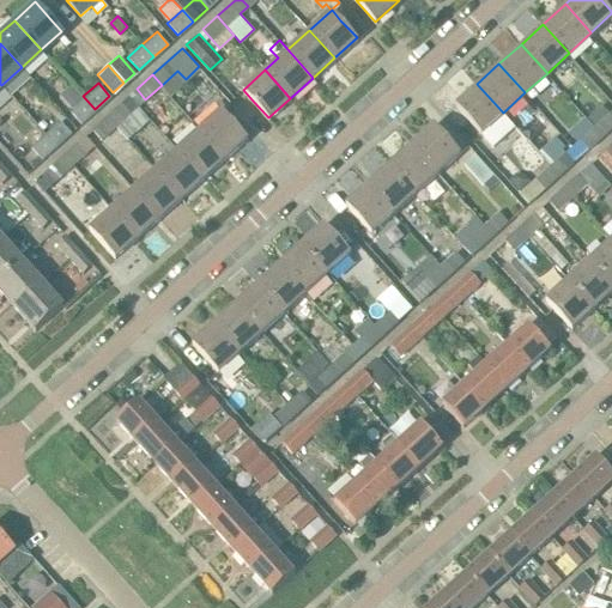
[(503,113),(477,84),(455,103),(480,132),(503,113)]
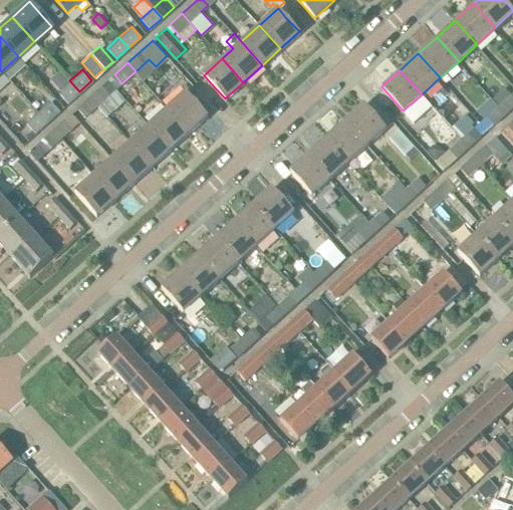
[(69,80),(57,91),(66,102),(79,91),(69,80)]
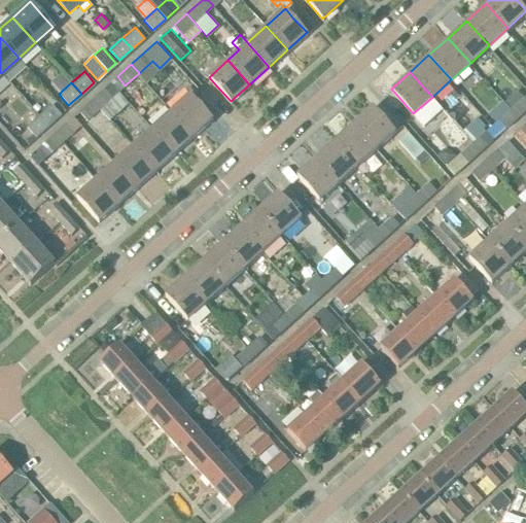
[(104,88),(92,99),(100,107),(112,97),(104,88)]
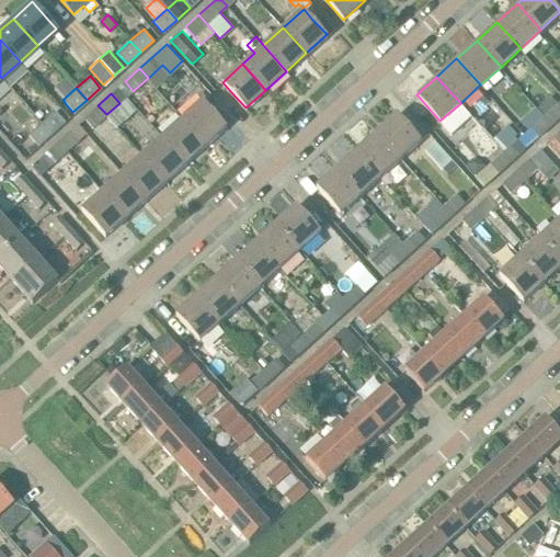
[(536,106),(543,114),(552,124),(559,116),(559,95),(556,100),(549,93),(536,106)]
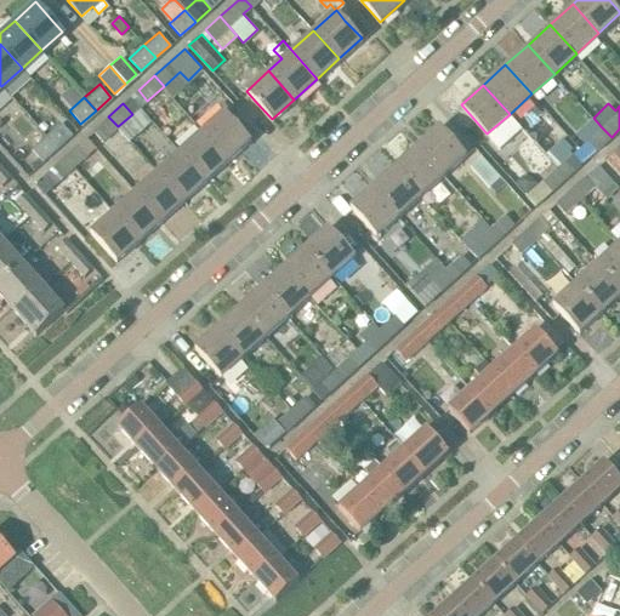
[(202,130),(228,159),(250,138),(225,109),(202,130)]
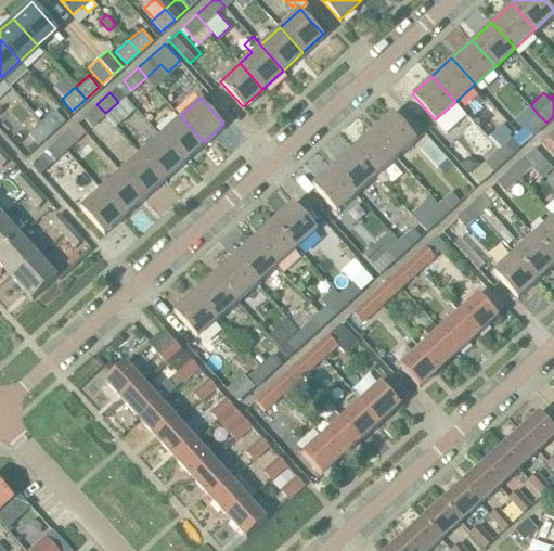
[(92,126),(105,113),(97,104),(84,117),(92,126)]
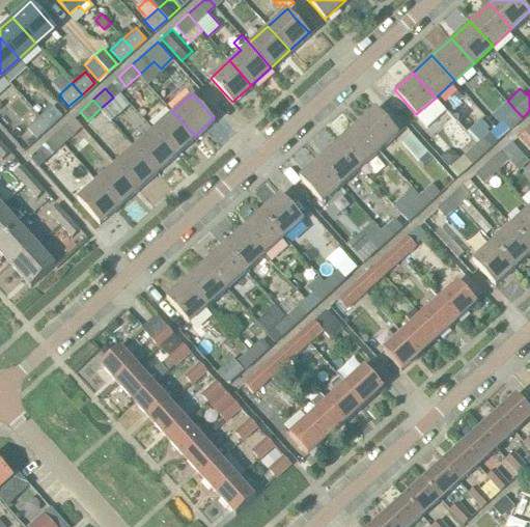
[(50,103),(46,106),(39,111),(50,122),(59,114),(50,103)]
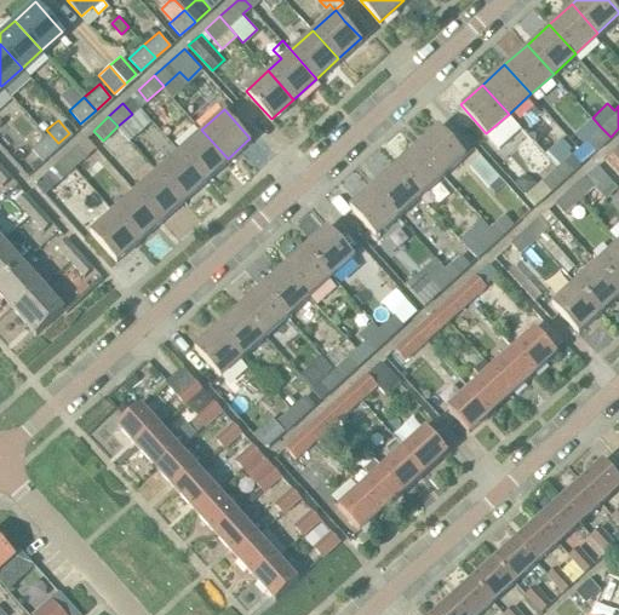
[(442,173),(464,153),(439,124),(416,144),(442,173)]
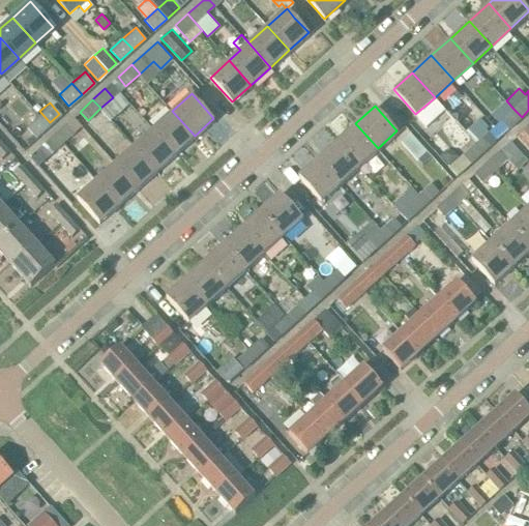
[(501,118),(508,126),(509,128),(522,117),(512,108),(501,118)]
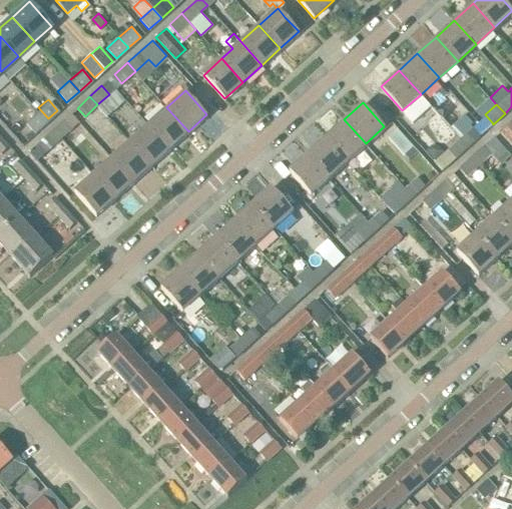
[(48,118),(38,107),(23,120),(33,131),(48,118)]
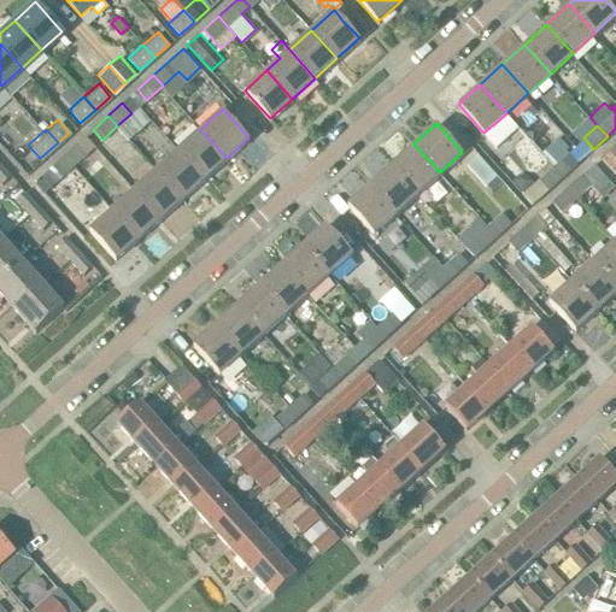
[(227,158),(200,129),(179,149),(204,177),(227,158)]
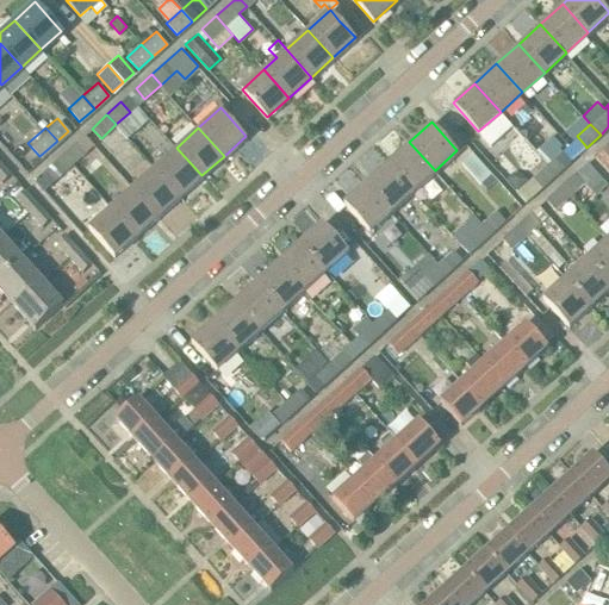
[(608,139),(595,154),(608,169),(608,139)]
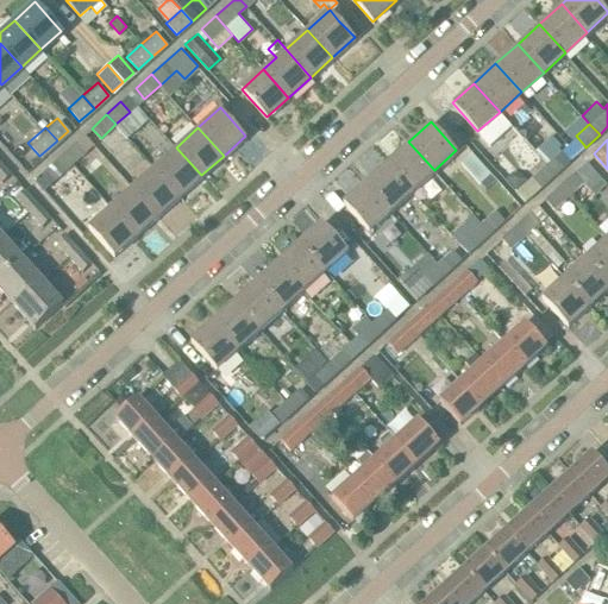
[(63,153),(73,164),(77,169),(88,158),(83,153),(87,151),(77,140),(63,153)]
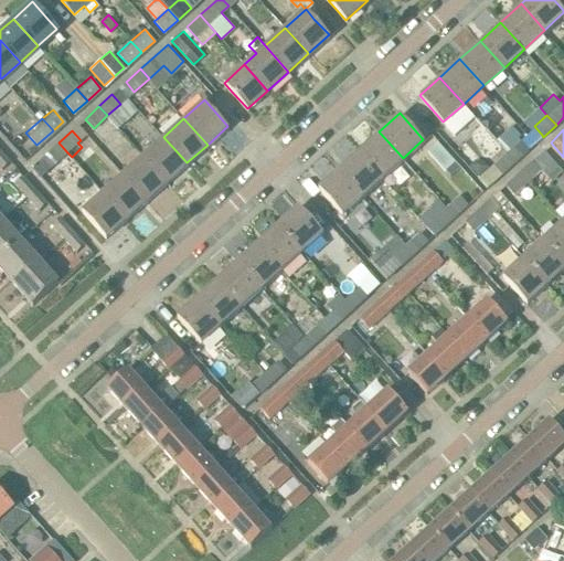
[(359,150),(382,177),(403,158),(379,131),(359,150)]
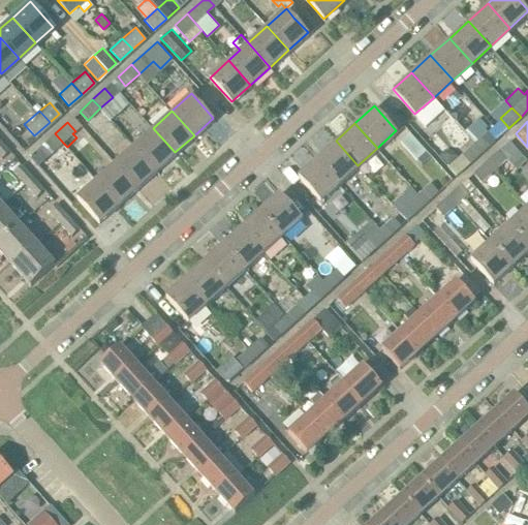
[(133,145),(156,170),(175,152),(153,128),(133,145)]
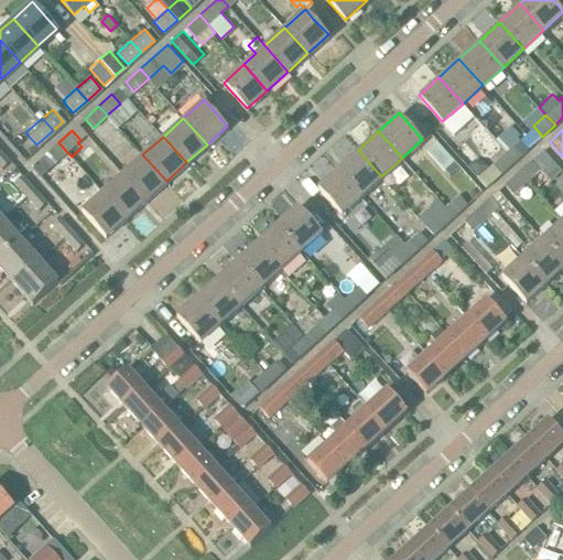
[(436,139),(426,148),(443,168),(453,160),(436,139)]
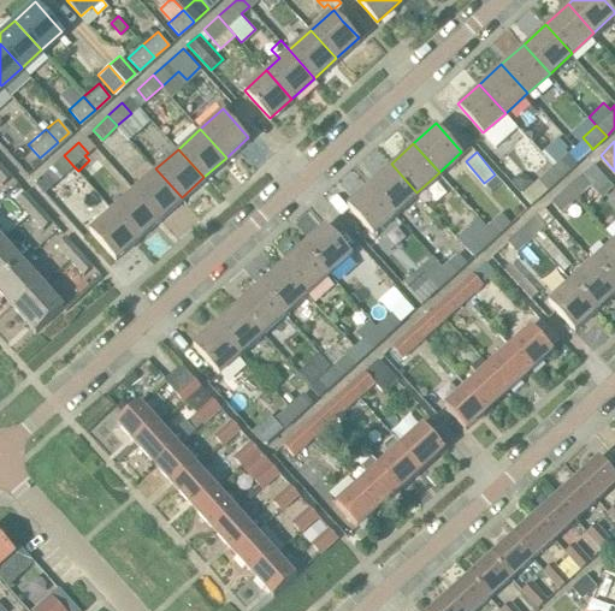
[(553,165),(561,175),(577,161),(567,152),(553,165)]
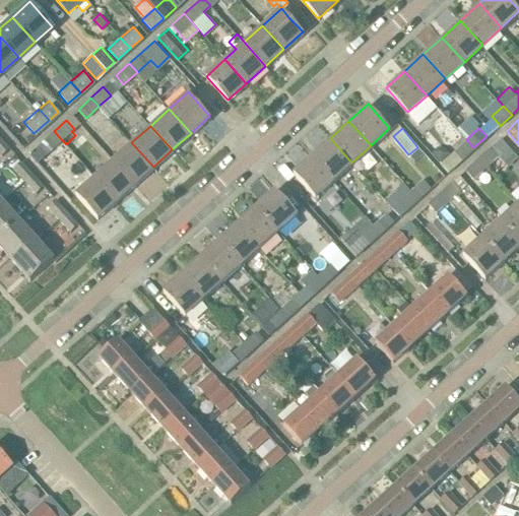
[(30,131),(24,136),(28,140),(35,135),(30,131)]
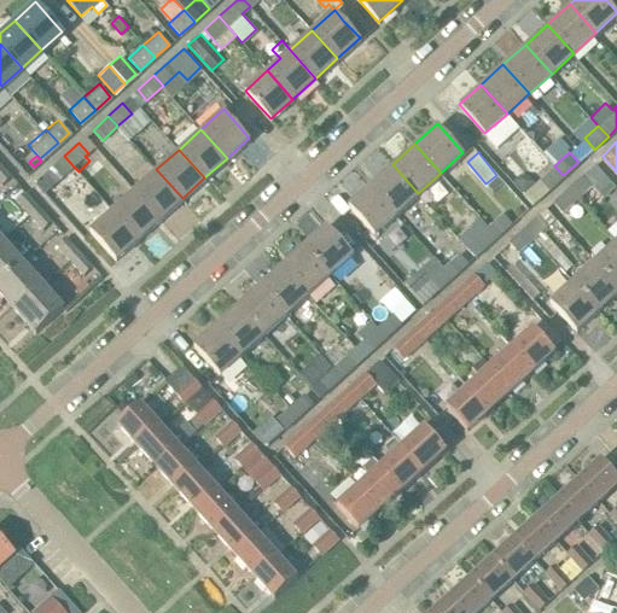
[(59,180),(74,167),(64,156),(48,169),(59,180)]
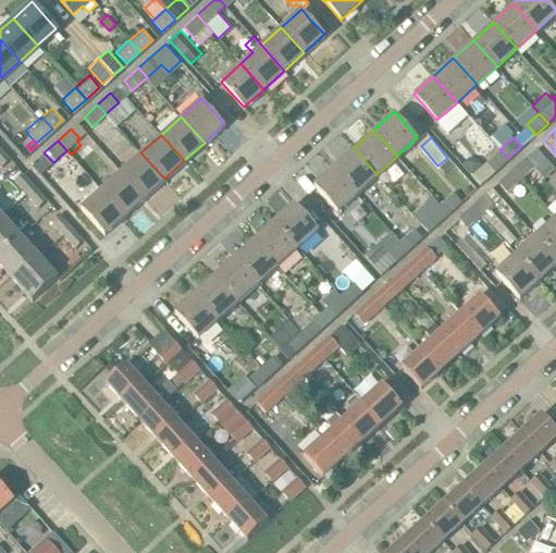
[(11,157),(0,145),(0,163),(1,166),(11,157)]
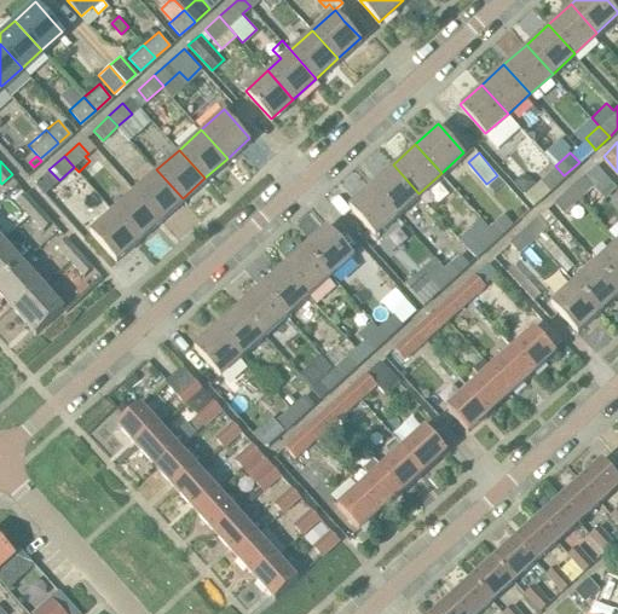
[(591,184),(599,192),(612,181),(595,163),(575,181),(583,191),(591,184)]
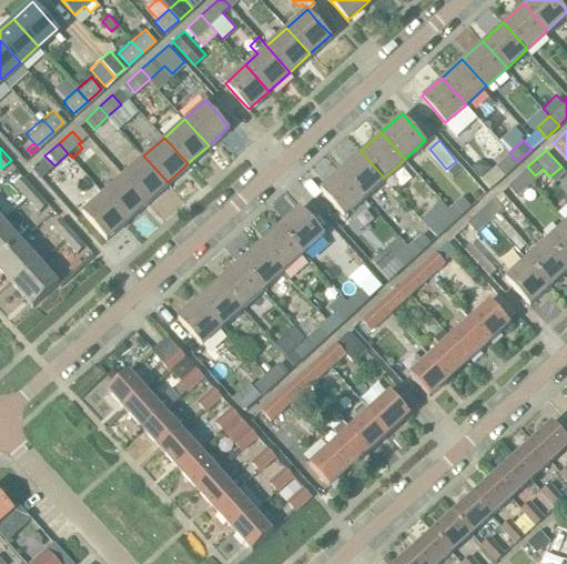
[(384,178),(361,151),(340,169),(364,195),(384,178)]
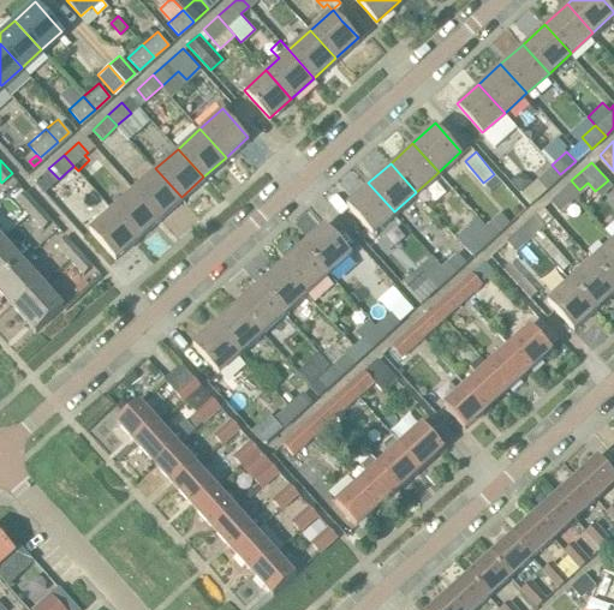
[(560,174),(552,165),(537,178),(546,187),(560,174)]
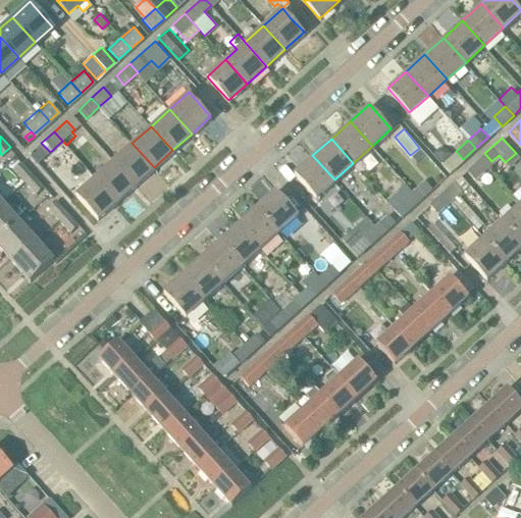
[(154,167),(132,143),(113,160),(135,185),(154,167)]
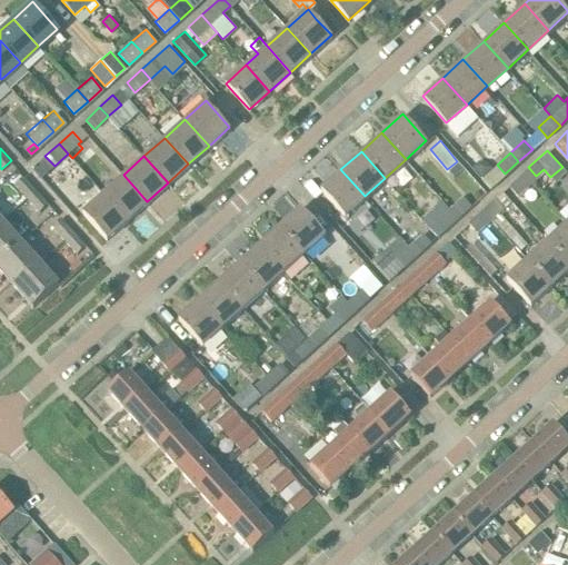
[(477,159),(470,165),(480,176),(491,166),(485,159),(477,159)]
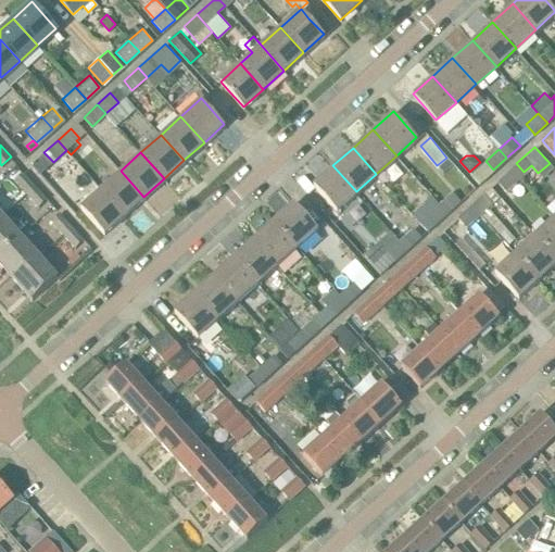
[(524,172),(516,163),(497,180),(505,189),(524,172)]
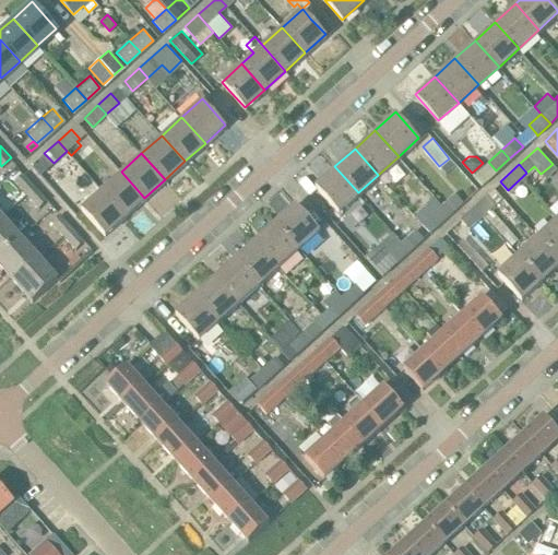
[(358,192),(334,166),(315,185),(337,211),(358,192)]
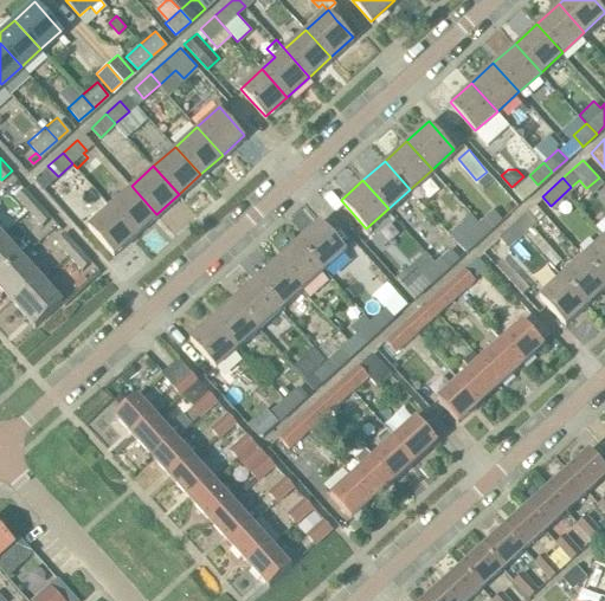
[(14,195),(29,209),(38,200),(25,186),(14,195)]
